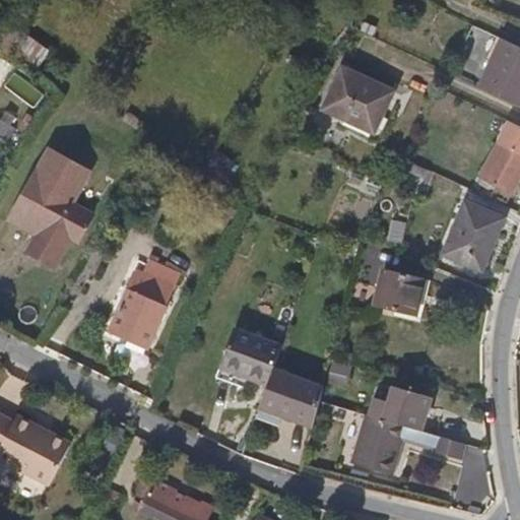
[(483,88),(519,106),(519,46),(506,40),(483,88)]
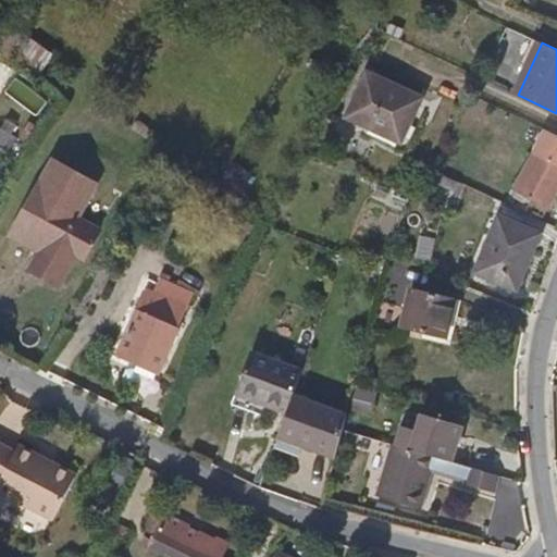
[(38,74),(51,62),(34,44),(21,56),(38,74)]
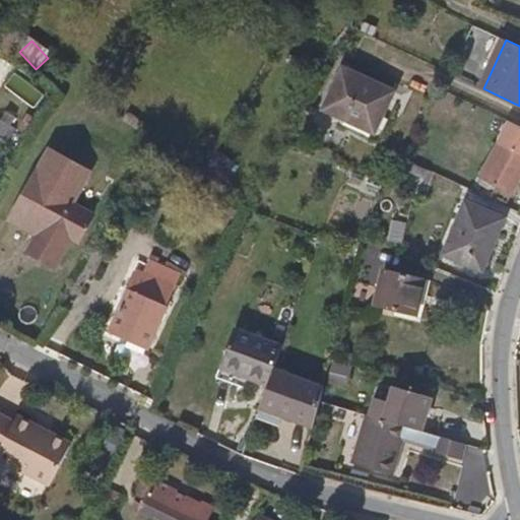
[(405,94),(348,68),(327,113),(384,141),(405,94)]
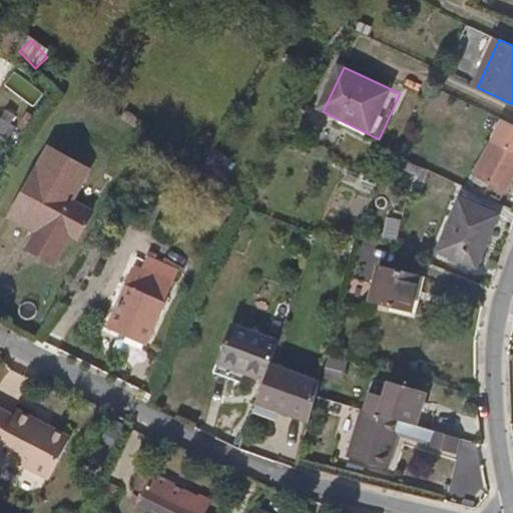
[(0,137),(8,142),(23,117),(8,108),(3,118),(0,115),(0,137)]
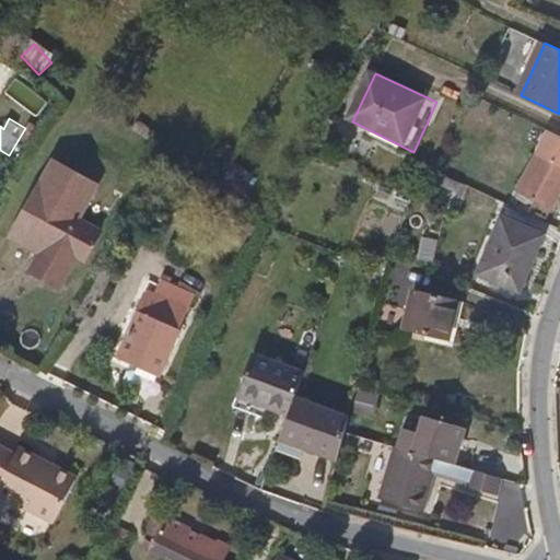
[(549,223),(559,202),(559,132),(552,130),(522,193),(538,201),(531,216),(549,223)]
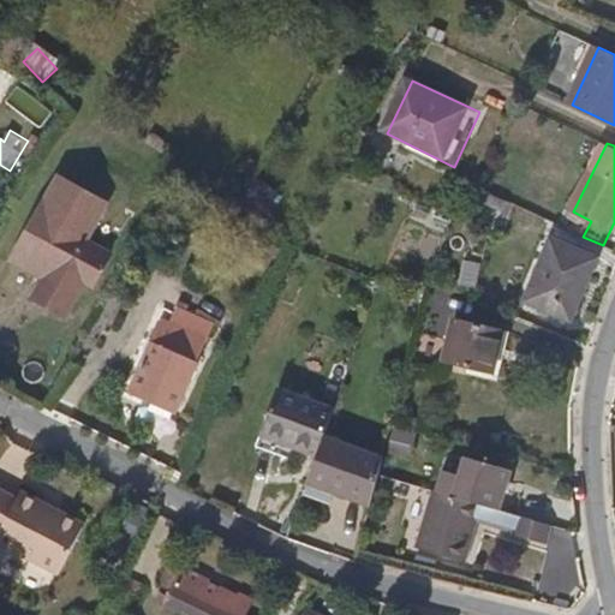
[(78,250),(83,240),(101,209),(52,181),(7,257),(27,268),(23,275),(33,281),(22,303),(58,321),(78,282),(88,287),(101,263),(78,250)]
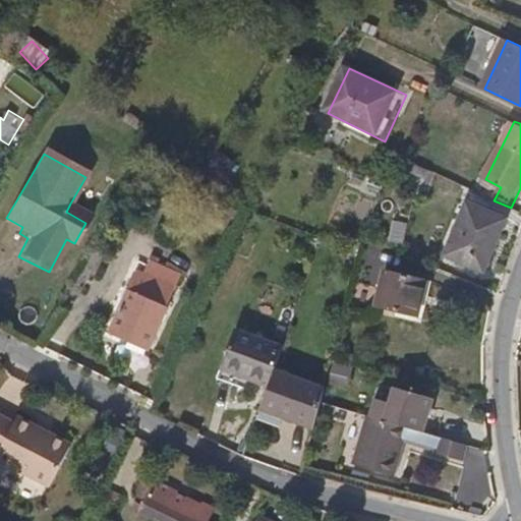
[(382,184),(356,174),(351,187),(375,196),(382,184)]
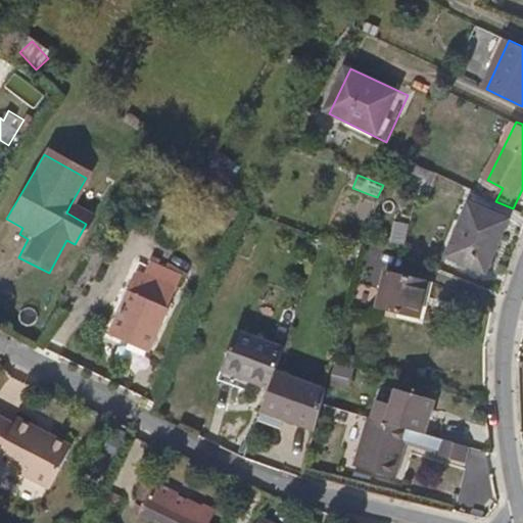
[(506,217),(469,203),(450,257),(488,270),(506,217)]
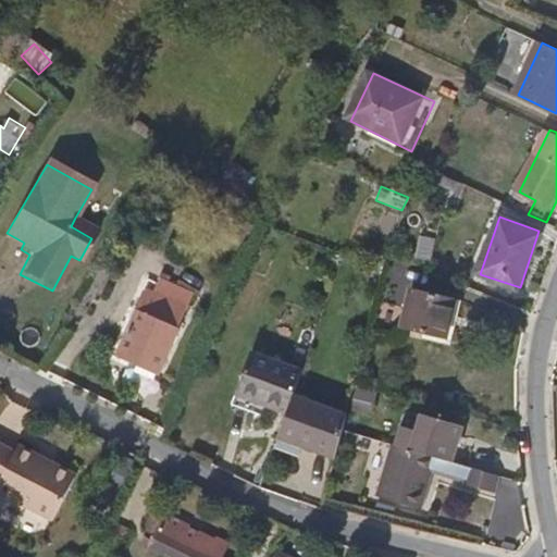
[(96,231),(75,218),(71,226),(91,238),(96,231)]
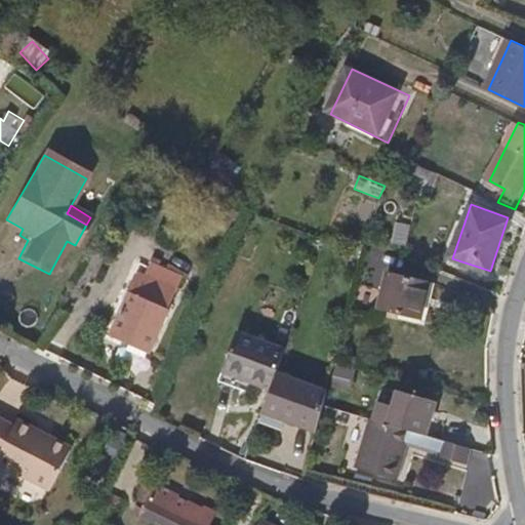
[(23,229),(6,219),(2,227),(19,235),(23,229)]
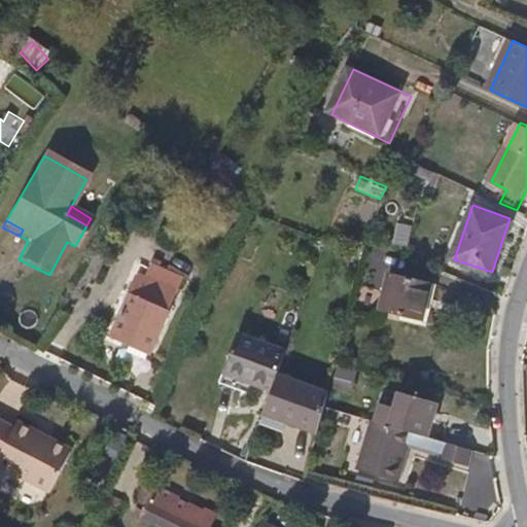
[(147,276),(140,273),(113,332),(153,350),(186,278),(153,262),(147,276)]
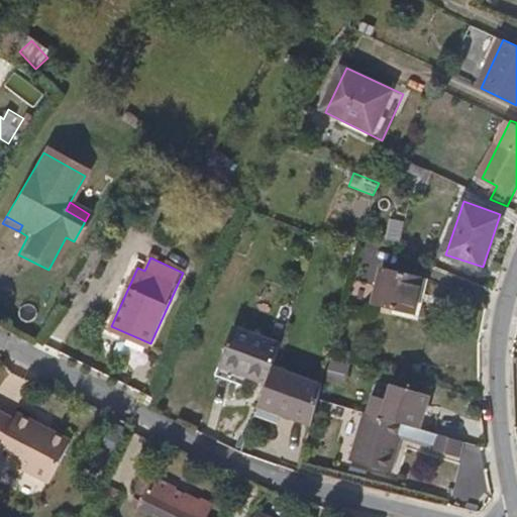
[(423,277),(385,268),(376,303),(414,312),(423,277)]
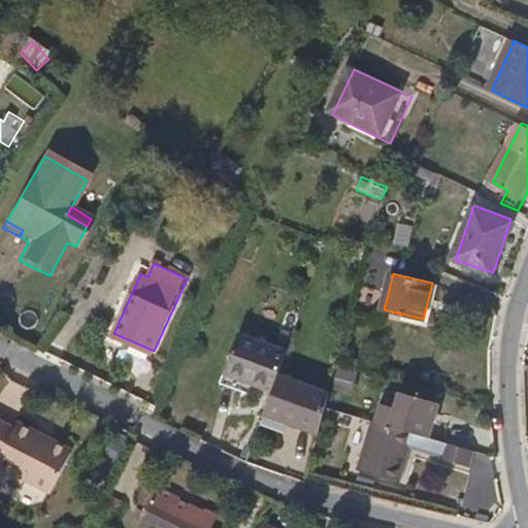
[(242,334),(237,345),(223,385),(249,395),(252,387),(271,394),(277,378),(287,352),(242,334)]
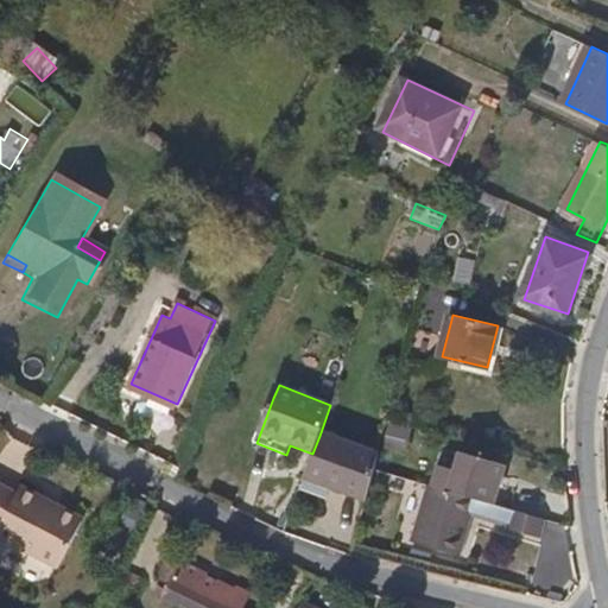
[(0,419),(0,448),(7,450),(12,423),(0,419)]
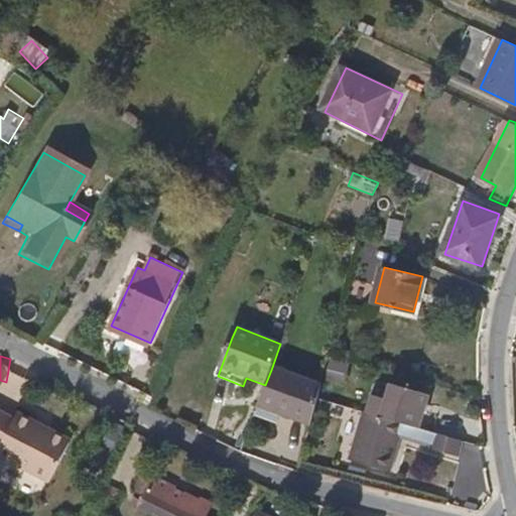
[(330,358),(325,376),(346,382),(351,363),(330,358)]
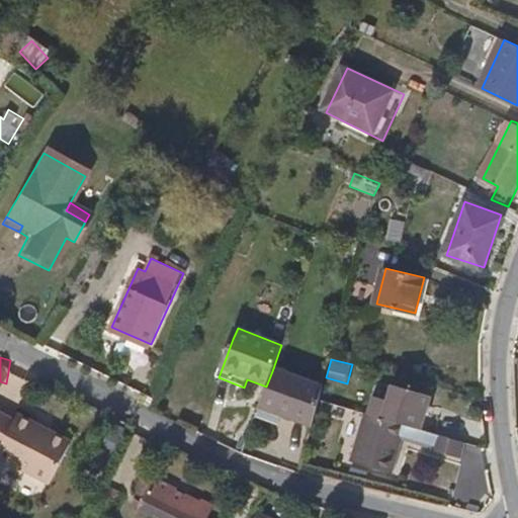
[(321,389),(272,371),(266,386),(259,407),(310,426),(319,397),(321,389)]
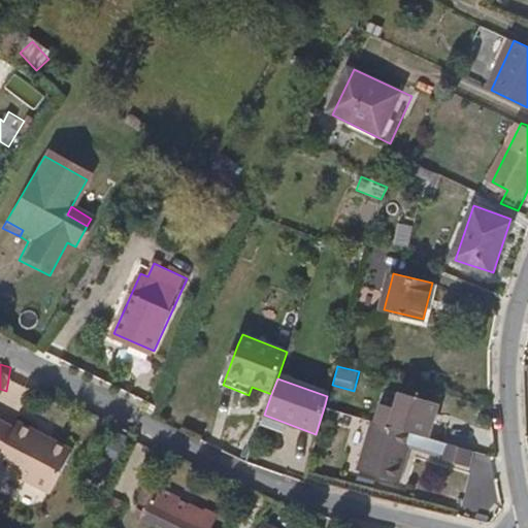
[(401,393),(391,424),(426,435),(436,403),(401,393)]
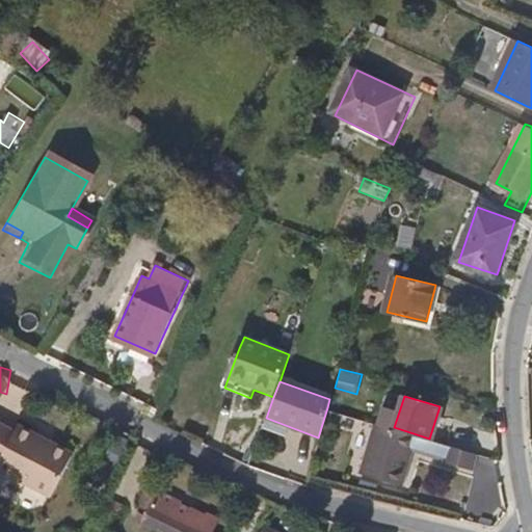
[(42,434),(23,425),(20,429),(0,419),(0,462),(0,463),(0,464),(0,471),(55,499),(79,454),(57,443),(54,447),(40,440),(42,434)]
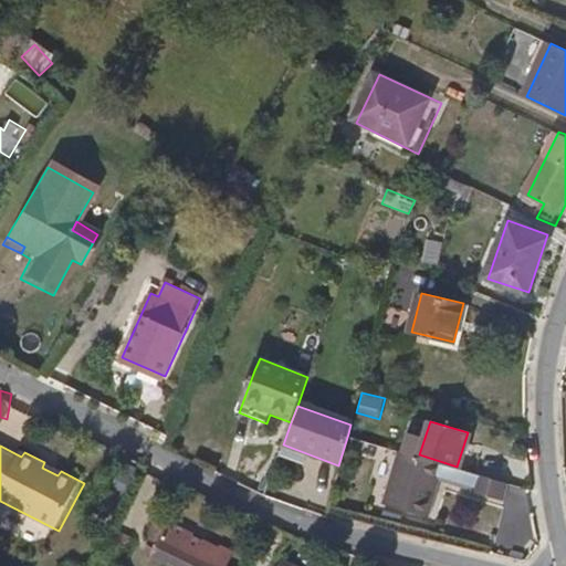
[(419,454),(399,449),(381,501),(430,515),(438,482),(504,501),(510,483),(457,467),(419,454)]
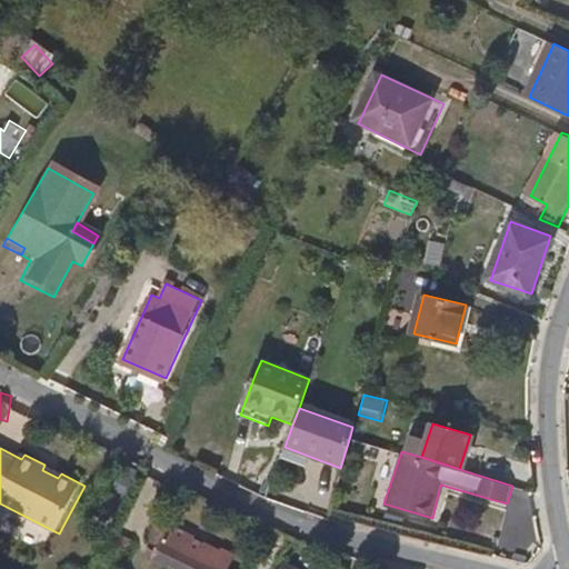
[(58,478),(61,473),(45,465),(42,470),(58,478)]
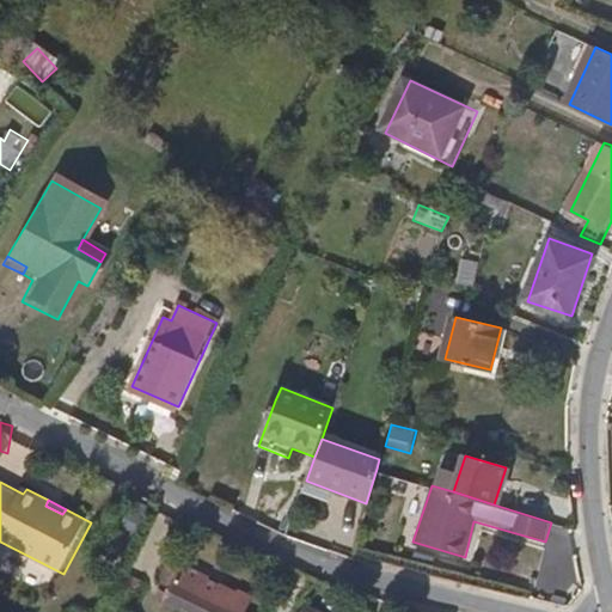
[(242,611),(249,597),(237,592),(234,595),(219,588),(218,591),(203,583),(206,577),(182,568),(165,604),(184,611),(242,611)]
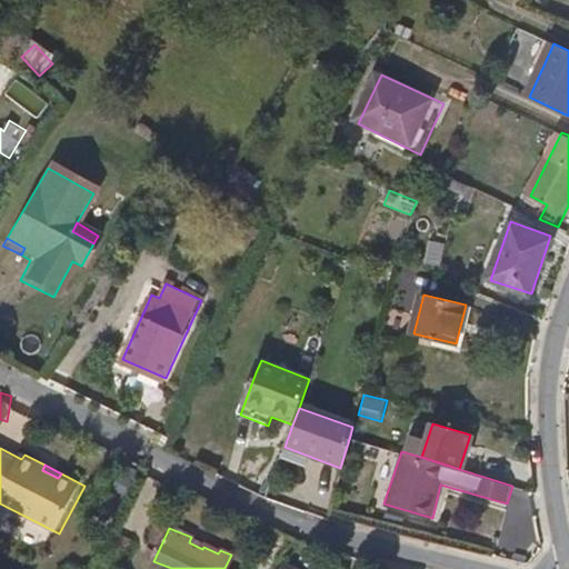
[(310,568),(289,559),(283,568),(310,568)]
